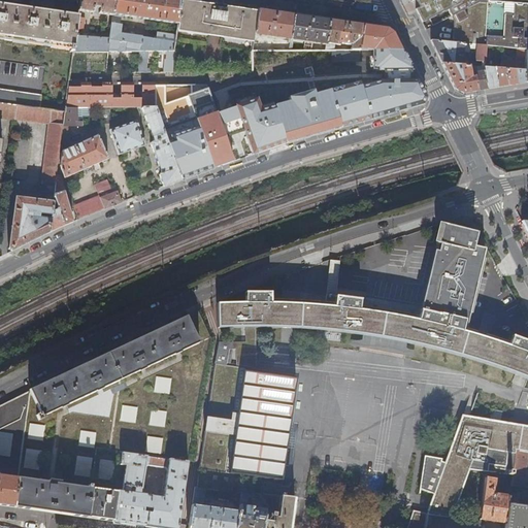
[(80,0),(79,10),(112,15),(114,0),(80,0)]
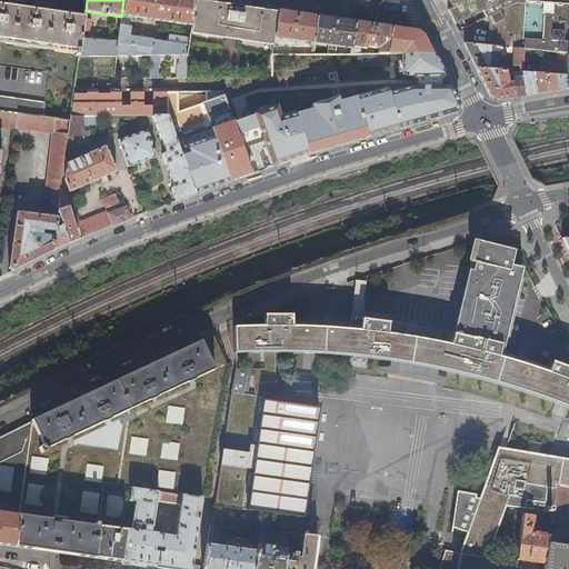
[(123,0),(121,17),(119,41),(117,56),(127,56),(127,47),(136,48),(136,56),(187,56),(190,38),(169,36),(169,42),(153,40),(153,39),(129,36),(131,26),(129,26),(130,16),(191,26),(196,0),(195,0),(123,0)]
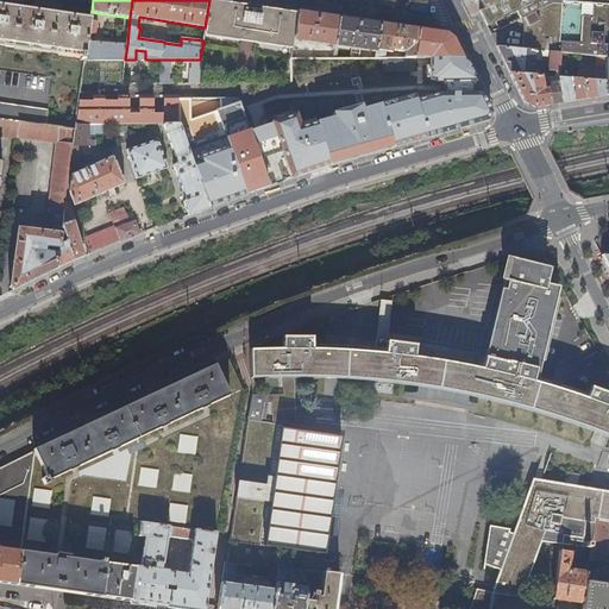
[(219,0),(219,2),(209,0),(205,27),(215,30),(214,32),(242,37),(242,35),(258,37),(257,39),(284,43),(284,39),(294,42),(294,39),(299,11),(280,8),(262,6),(262,11),(245,7),(246,4),(225,0),(219,0)]
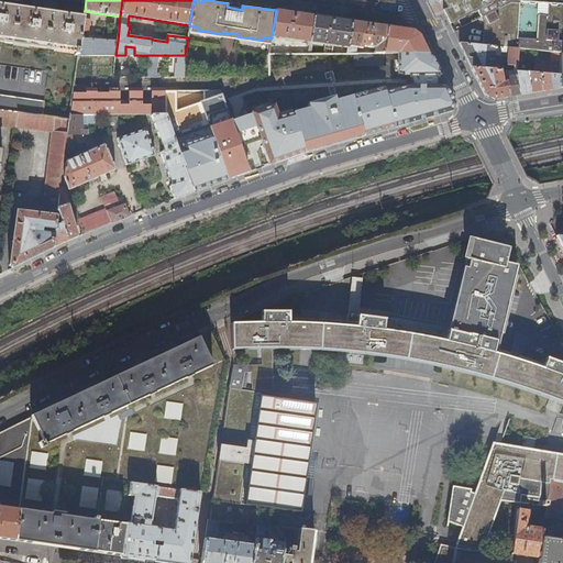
[(439,0),(451,23),(475,11),(477,14),(485,31),(484,46),(516,48),(518,0),(439,0)]
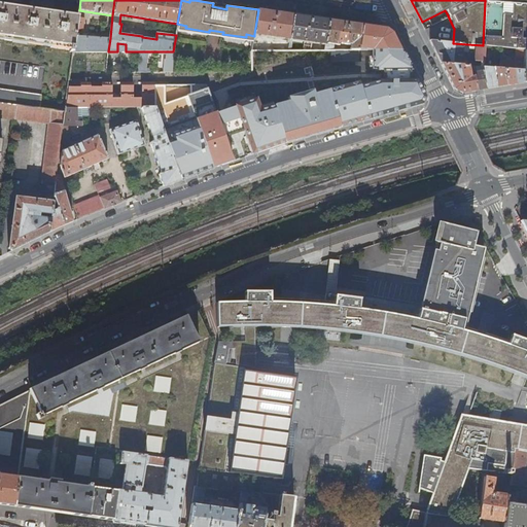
[(526,0),(485,0),(483,45),(486,46),(493,46),(502,47),(505,47),(517,49),(526,49),(526,35),(526,0)]
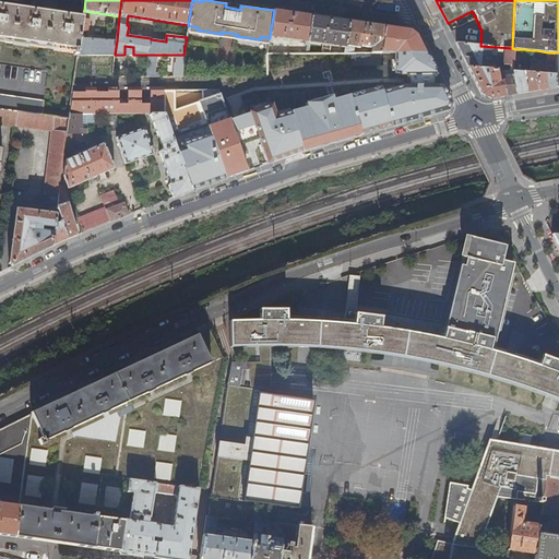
[(0,42),(78,54),(80,38),(81,31),(83,18),(34,10),(0,4),(0,42)]
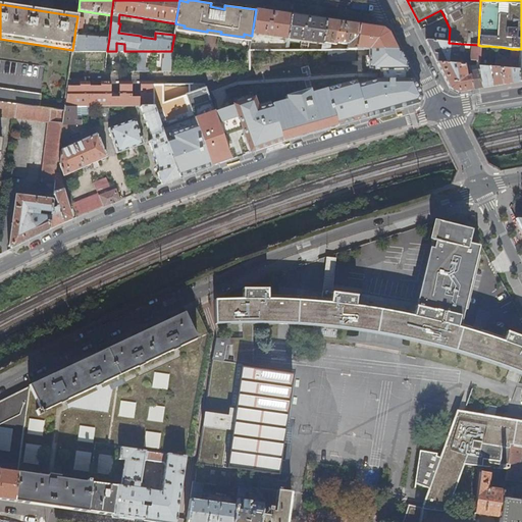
[(256,9),(252,34),(285,39),(284,42),(288,42),(291,14),(274,12),(256,9)]
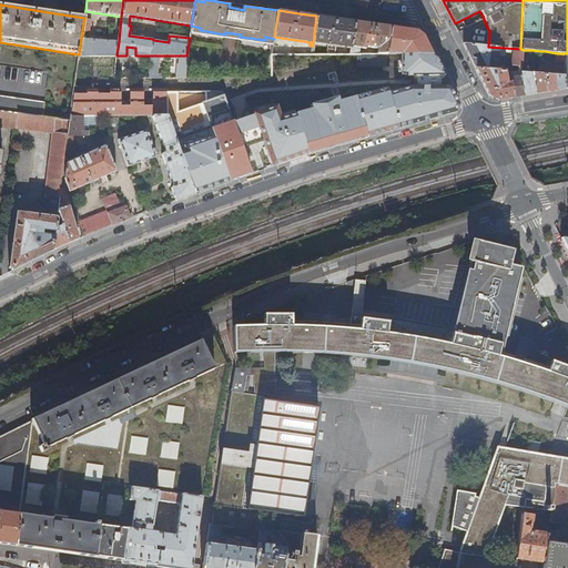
[(335,18),(316,16),(313,46),(315,47),(315,43),(352,48),(355,21),(335,18)]
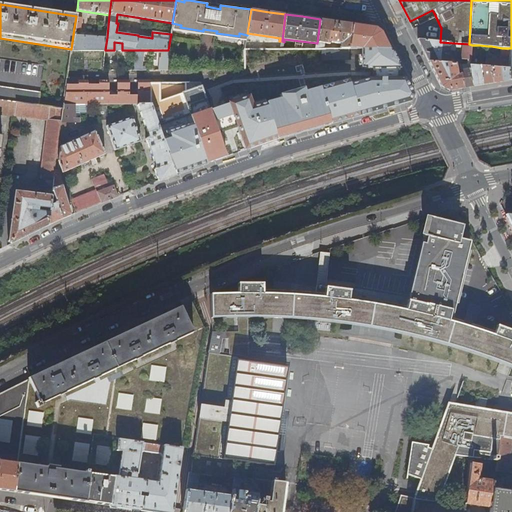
[(83,18),(76,16),(74,28),(81,29),(83,18)]
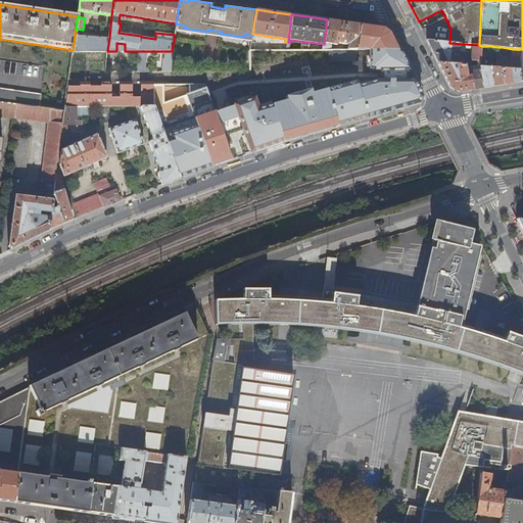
[(357,50),(361,25),(343,21),(327,19),(324,44),(323,50),(331,50),(332,44),(338,45),(338,43),(348,44),(347,50),(357,50)]
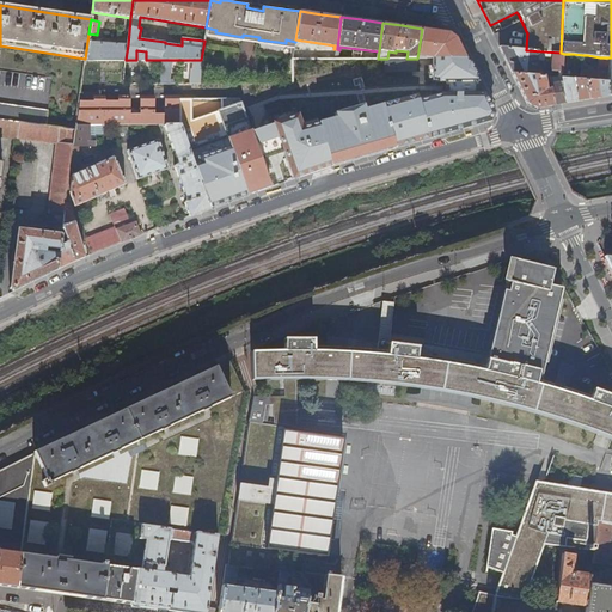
[(439,31),(422,29),(417,59),(433,59),(466,59),(457,38),(450,32),(439,31)]
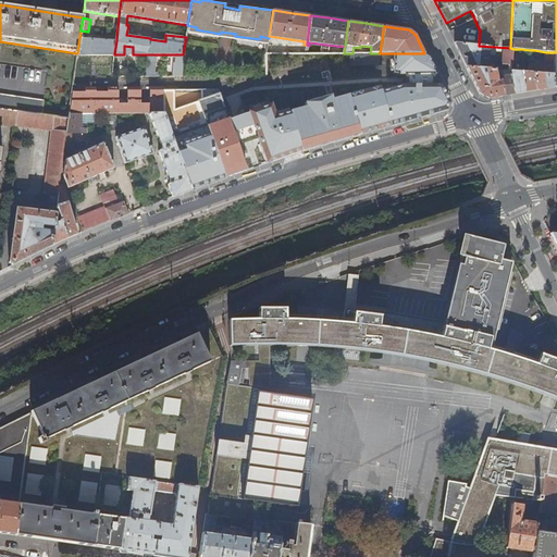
[(79,38),(77,53),(114,54),(116,40),(79,38)]
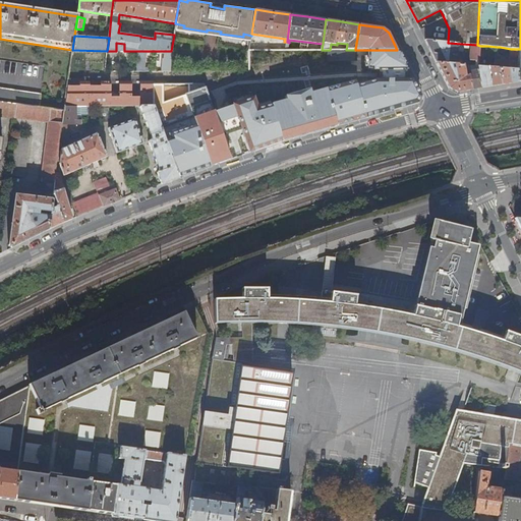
[(251,39),(249,50),(259,50),(263,50),(264,42),(251,39)]
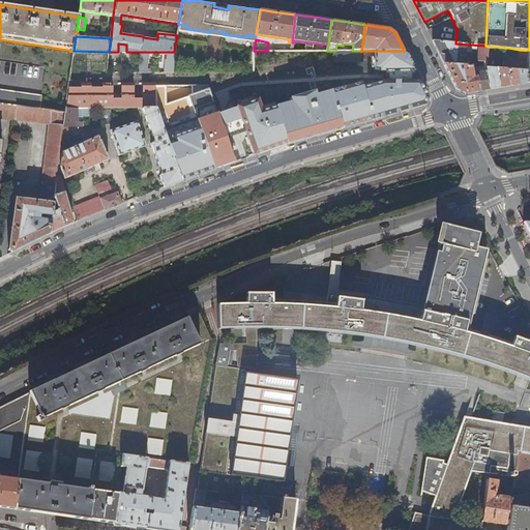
[(486,46),(455,43),(434,40),(441,56),(445,64),(470,66),(470,62),(465,61),(466,48),(479,49),(478,61),(488,61),(488,57),(489,47),(486,46)]
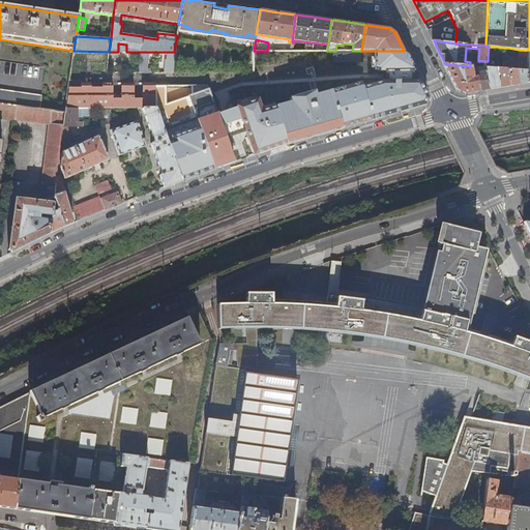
[(503,68),(497,68),(500,88),(506,87),(510,86),(508,69),(528,70),(529,50),(520,50),(519,62),(510,61),(510,57),(507,57),(508,48),(505,48),(503,68)]
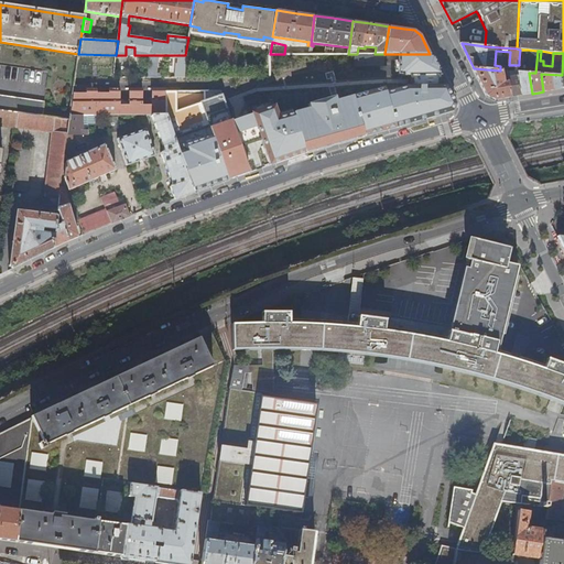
[(430,54),(399,54),(398,75),(409,75),(441,75),(434,62),(430,54)]
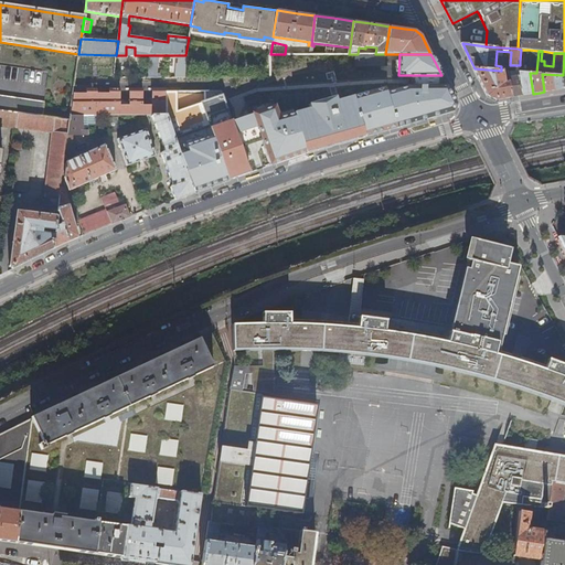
[(501,71),(475,68),(482,83),(488,96),(497,99),(512,97),(508,77),(503,78),(501,71)]
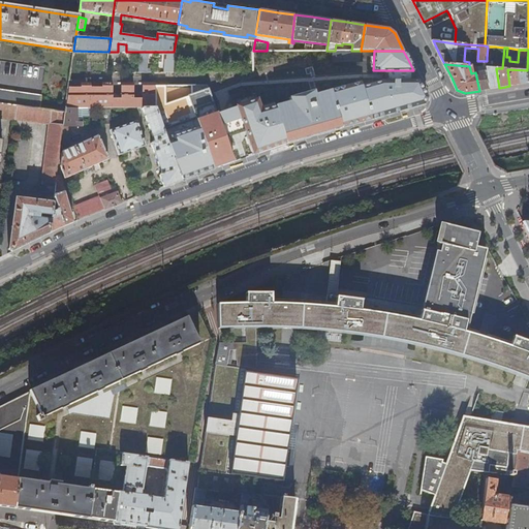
[(475,72),(479,91),(486,90),(490,89),(486,67),(477,66),(474,66),(475,69),(475,72)]
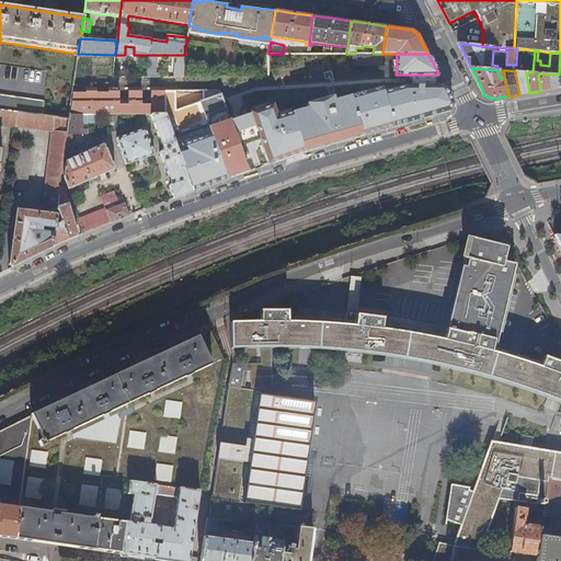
[(516,71),(515,71),(519,94),(525,93),(529,93),(526,72),(516,71)]
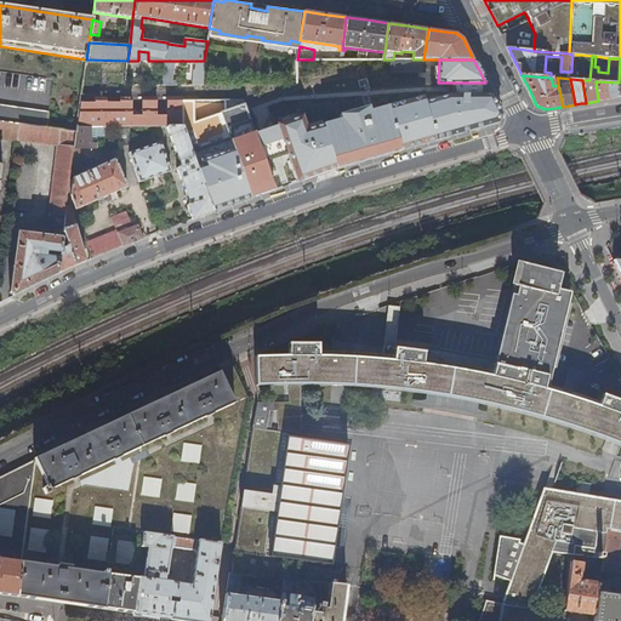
[(596,81),(598,101),(610,98),(617,97),(619,83),(596,81)]
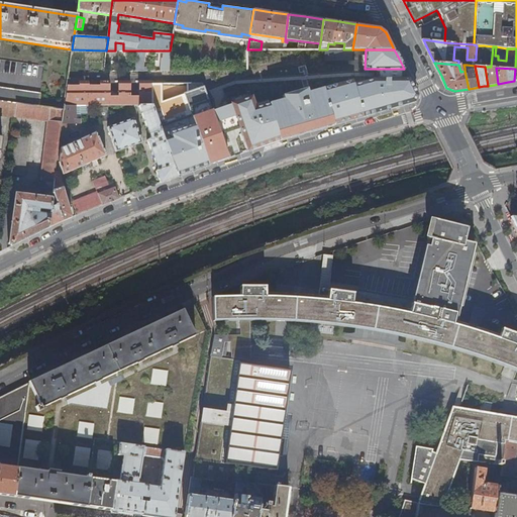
[(409,79),(404,69),(375,69),(379,79),(409,79)]
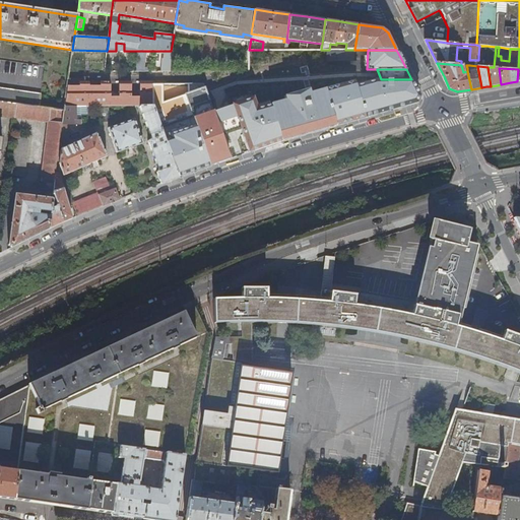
[(366,117),(355,84),(354,79),(326,87),(338,126),(347,122),(359,119),(366,117)]
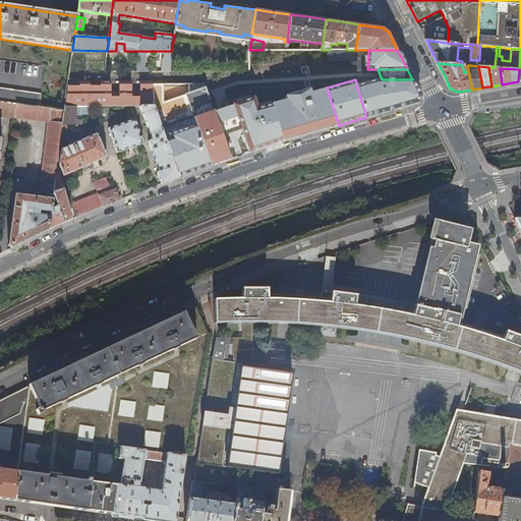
[(356,84),(366,117),(383,113),(389,111),(417,103),(420,96),(412,79),(382,79),(374,79),(356,84)]
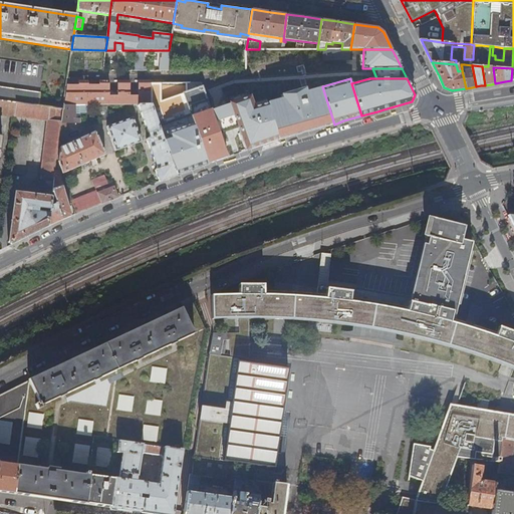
[(110,83),(67,84),(64,103),(80,103),(137,104),(152,105),(152,82),(138,82),(137,96),(130,96),(130,84),(117,84),(117,95),(110,95),(110,83)]
